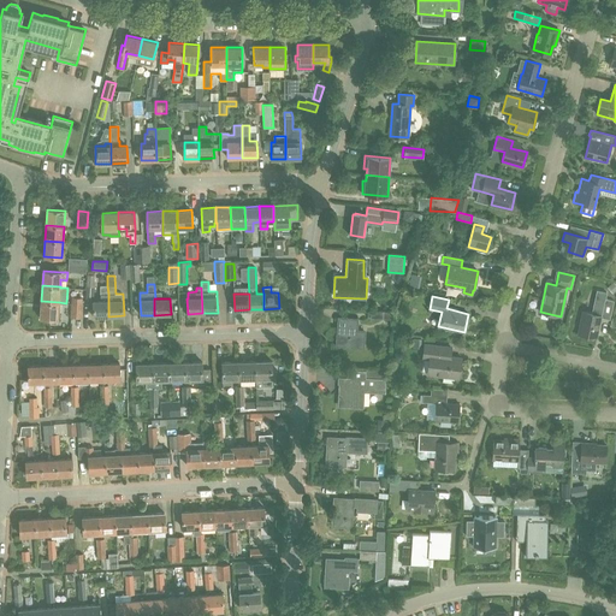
[(593,306),(592,314),(582,312),(578,333),(596,338),(600,318),(610,319),(614,301),(604,298),(603,308),(593,306)]
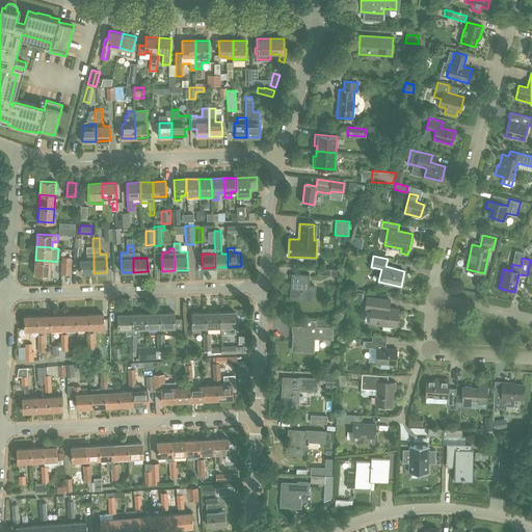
[(51,261),(35,260),(34,274),(50,275),(51,261)]
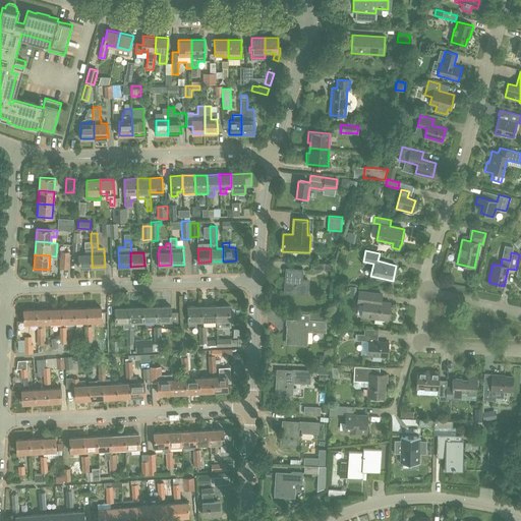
[(92,254),(78,254),(79,268),(92,268),(92,254)]
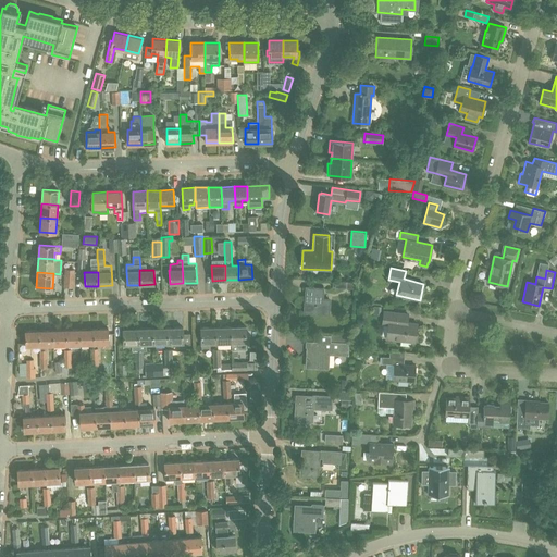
[(74,275),(64,274),(64,287),(74,287),(74,275)]
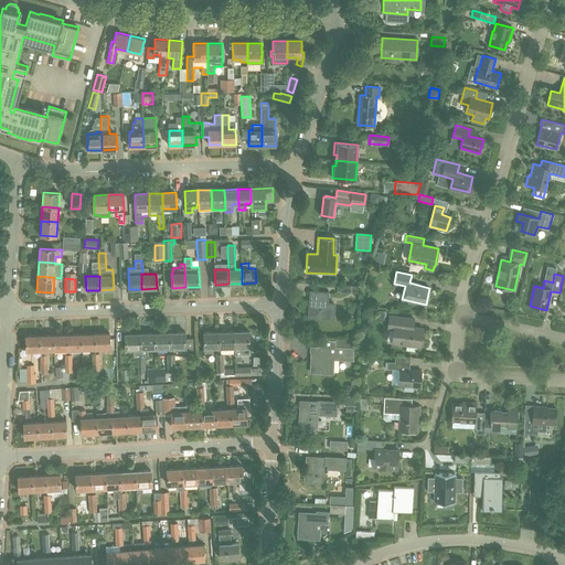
[(309,317),(326,318),(334,318),(336,302),(327,301),(328,292),(317,291),(317,297),(310,297),(309,317)]
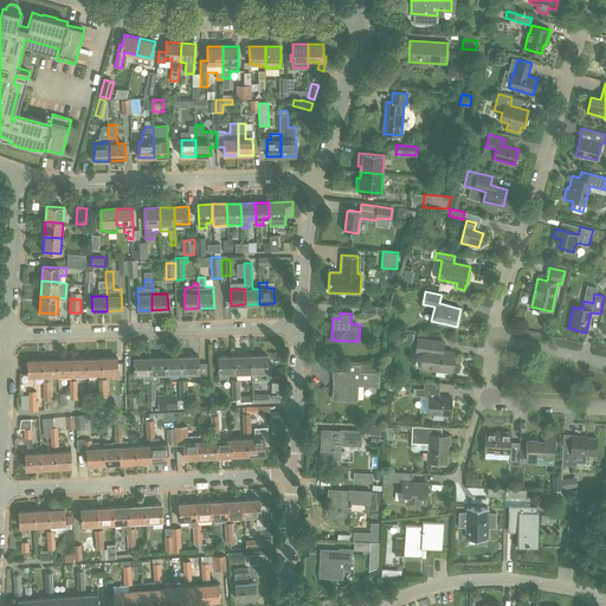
[(451,372),(453,352),(443,350),(444,342),(418,339),(416,352),(423,353),(420,368),(451,372)]
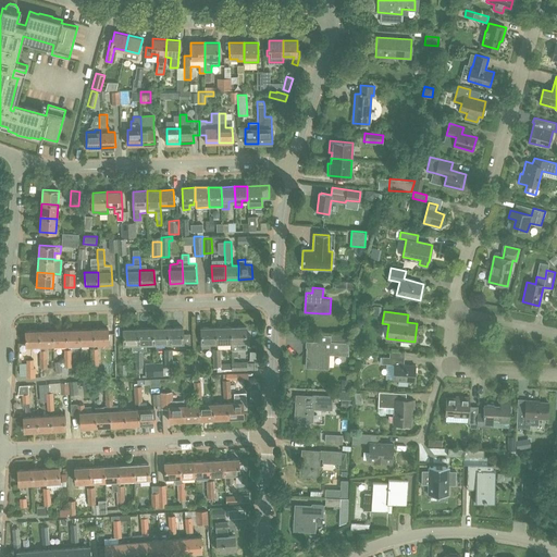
[(231,326),(215,327),(217,343),(231,342),(231,326)]
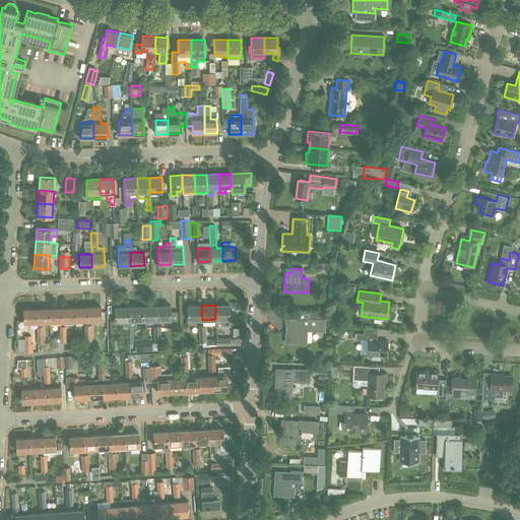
[(215,305),(215,319),(216,332),(222,332),(222,326),(230,326),(230,305),(215,305)]
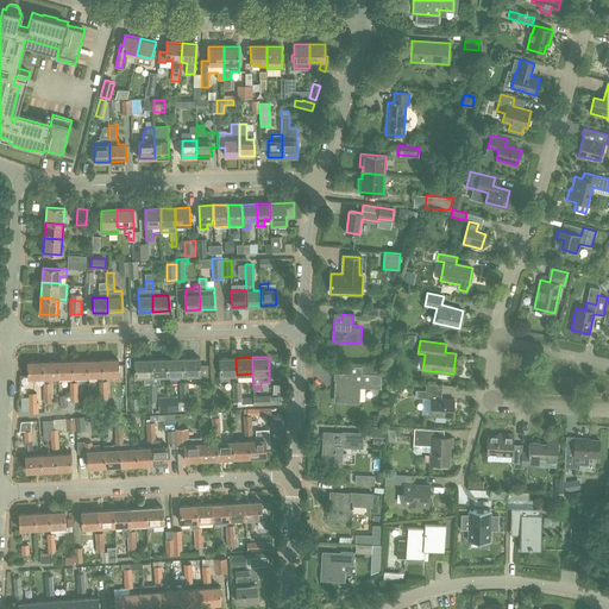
[(183,358),(168,359),(168,376),(183,375),(183,358)]
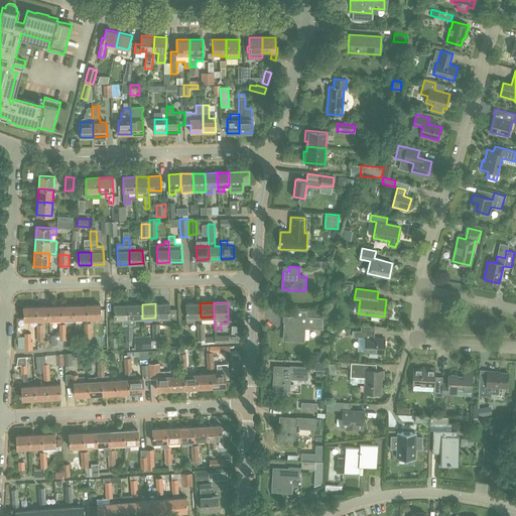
[(169,303),(155,303),(155,317),(169,317),(169,303)]
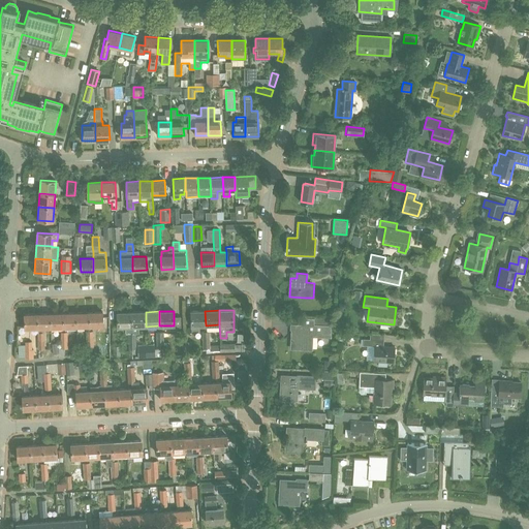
[(191,311),(191,325),(191,331),(199,331),(199,325),(206,325),(205,311),(191,311)]
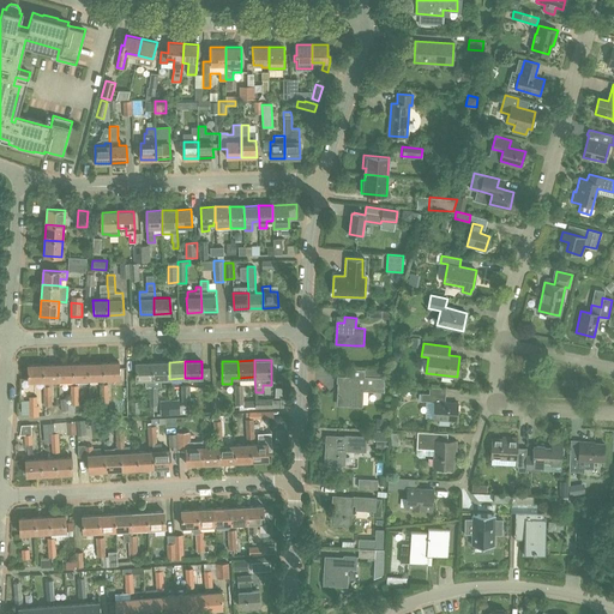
[(103,362),(89,363),(89,379),(104,378),(103,362)]
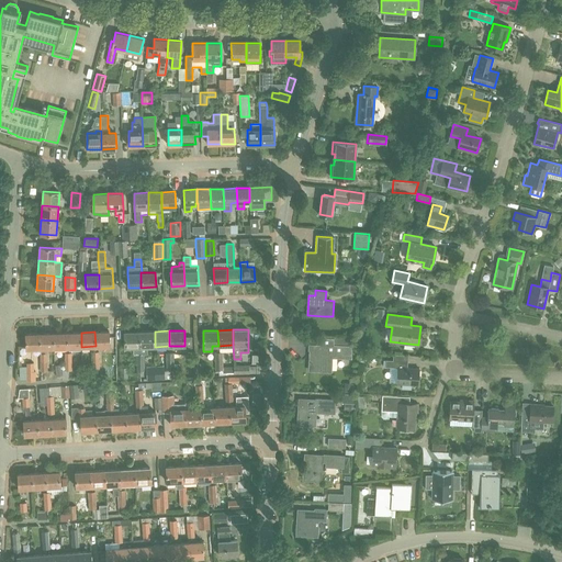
[(109,332),(94,332),(96,346),(109,346),(109,332)]
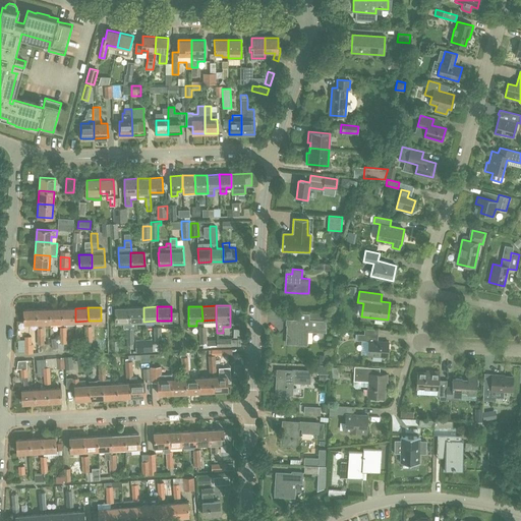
[(130,322),(129,317),(129,307),(115,307),(116,322),(123,322),(123,328),(126,328),(130,328),(130,322)]
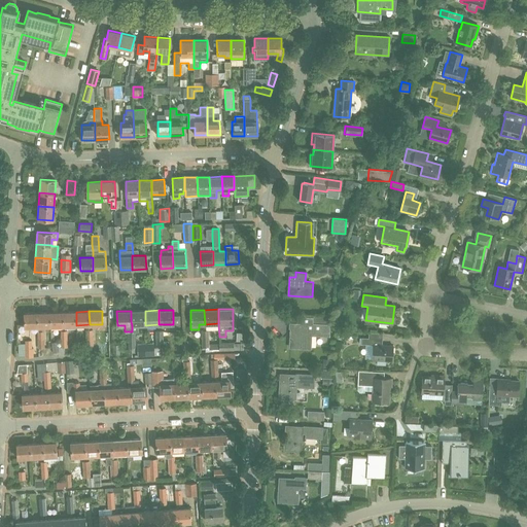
[(145,311),(131,311),(131,321),(132,325),(145,325),(145,311)]
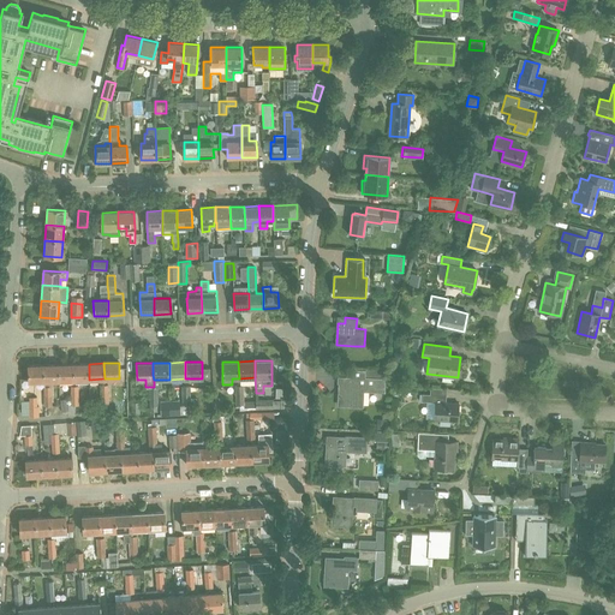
[(59,364),(43,365),(45,381),(59,381),(59,364)]
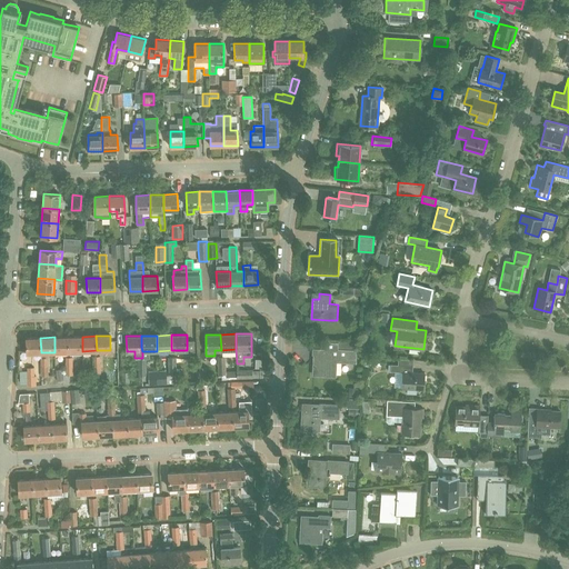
[(68,337),(55,337),(55,352),(69,351),(68,337)]
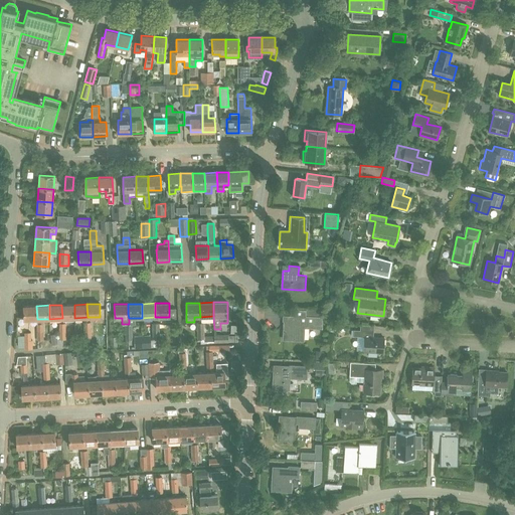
[(74,305),(61,305),(62,318),(74,318),(74,305)]
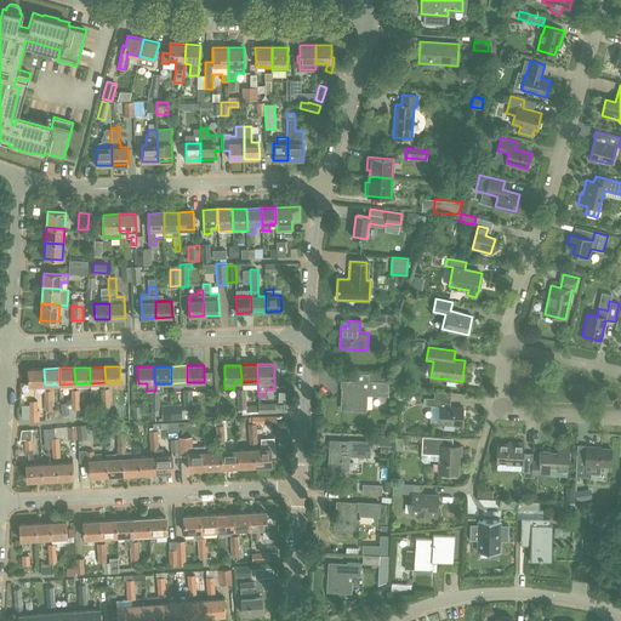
[(45,385),(44,369),(29,369),(29,385),(45,385)]
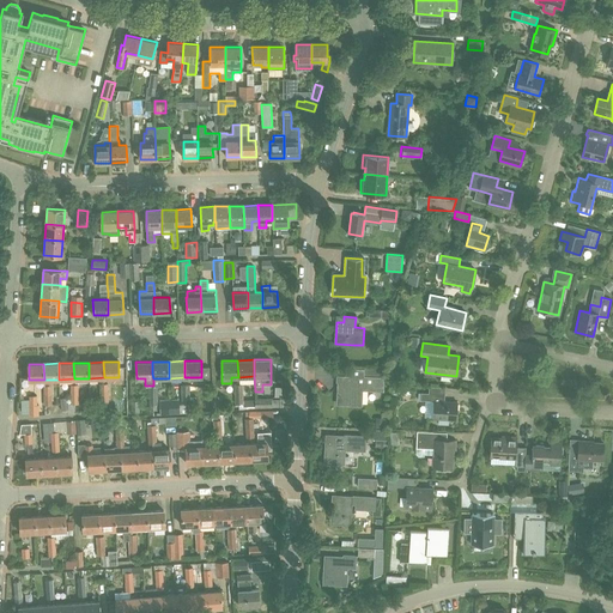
[(338,404),(356,405),(362,405),(363,389),(383,390),(384,369),(364,369),(364,376),(357,375),(357,377),(345,377),(345,382),(339,382),(338,404)]
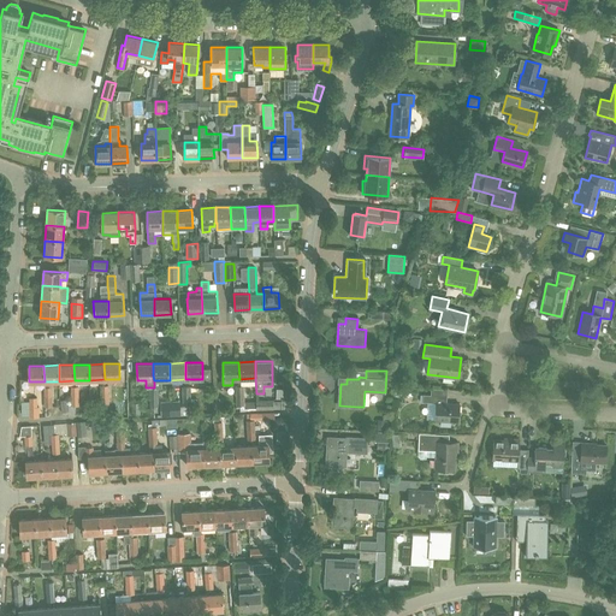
[(30,418),(40,418),(39,407),(37,407),(37,397),(29,397),(30,418)]
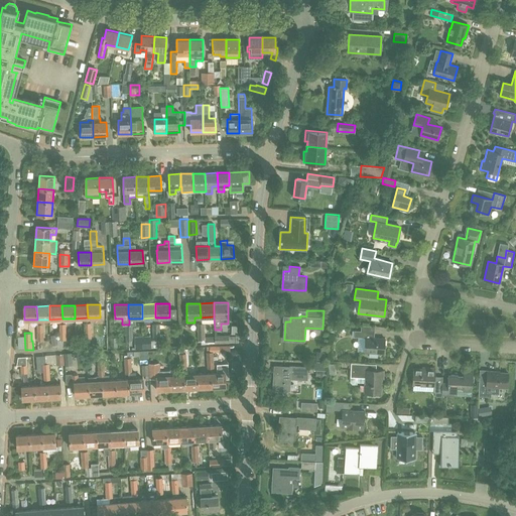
[(59,339),(56,339),(56,335),(50,336),(51,346),(57,345),(62,347),(63,347),(63,340),(59,340),(59,339)]
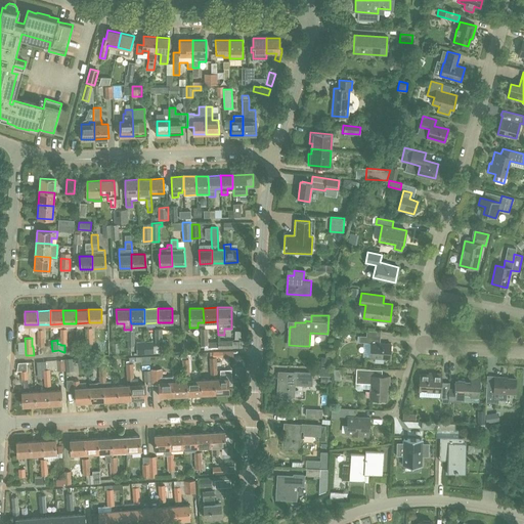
[(145,353),(145,341),(136,341),(137,353),(145,353)]
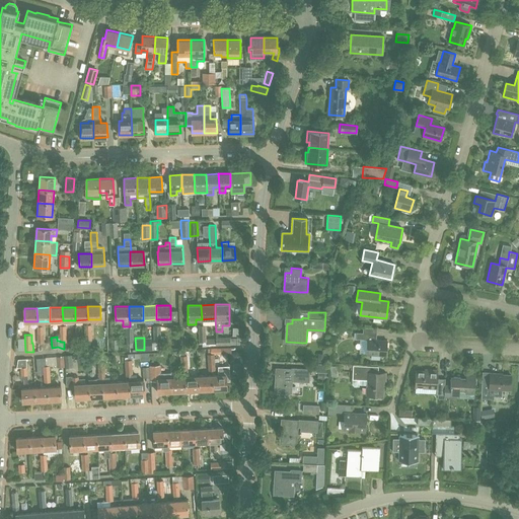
[(152,338),(144,338),(144,350),(152,349),(152,338)]
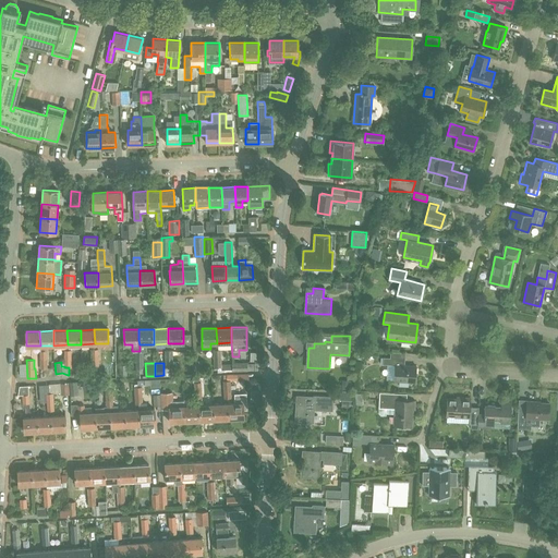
[(415,381),(416,365),(395,364),(393,380),(415,381)]
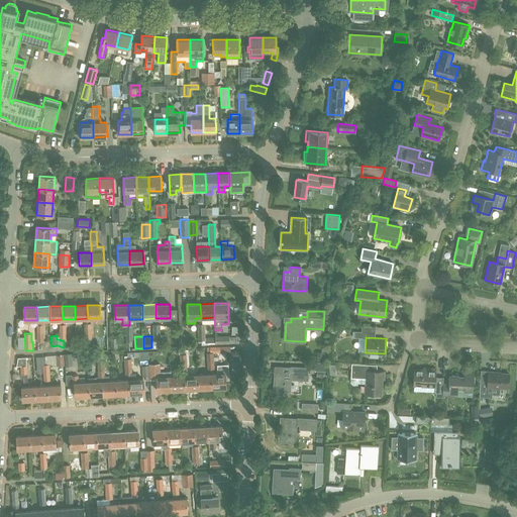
[(72,353),(64,354),(65,366),(73,365),(72,353)]
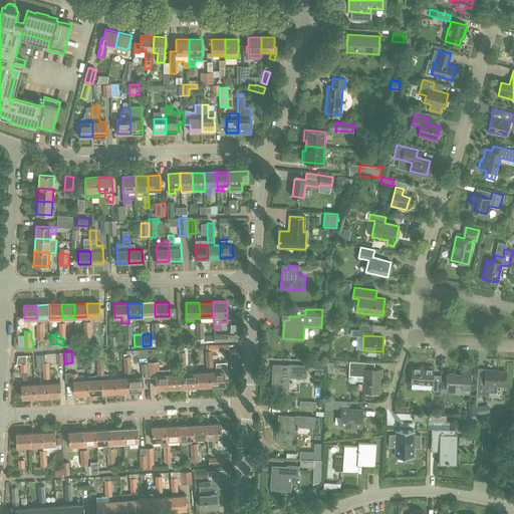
[(56,364),(64,363),(63,352),(55,352),(56,364)]
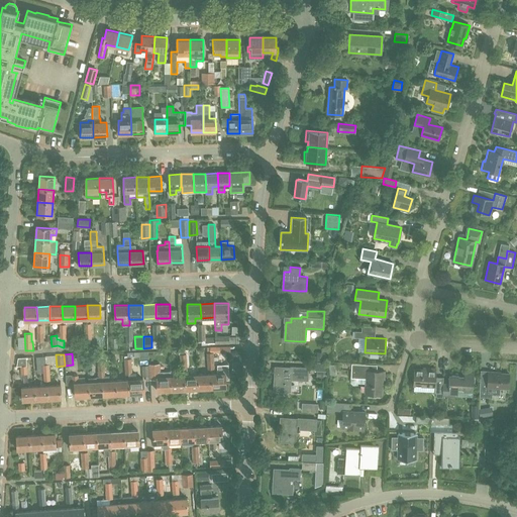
[(45,362),(36,362),(36,369),(43,369),(43,381),(47,381),(46,365),(45,365),(45,362)]
